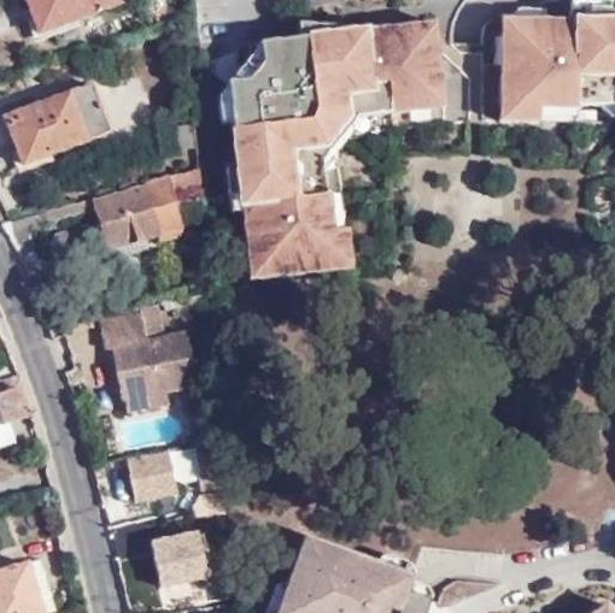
[(25,0),(39,33),(118,3),(117,0),(25,0)]
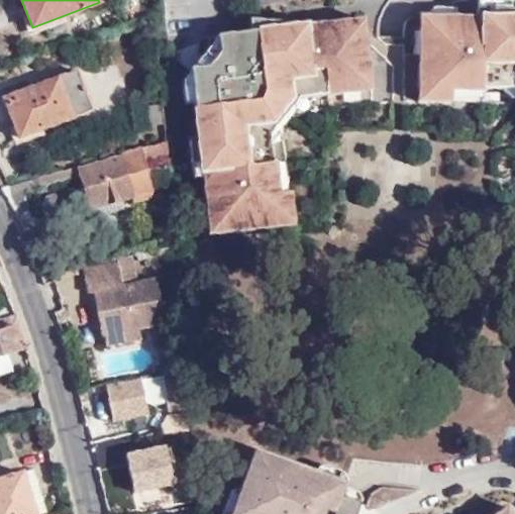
[(514,7),(493,8),(493,22),(483,22),(483,17),(476,17),(438,16),(438,26),(419,25),(418,101),(450,101),(450,87),(514,88),(514,17),(514,7)]
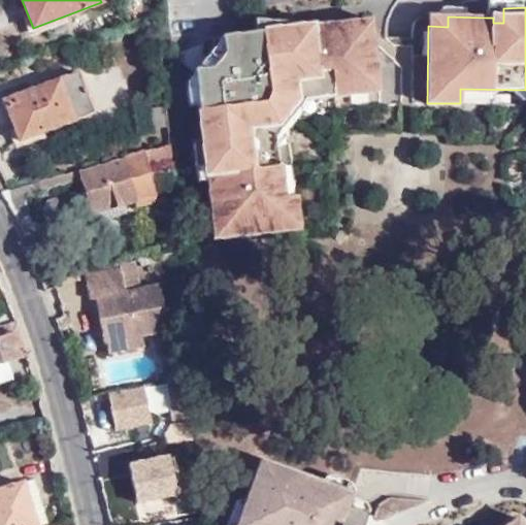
[(503,23),(503,8),(487,7),(486,18),(493,18),(493,23),(503,23)]
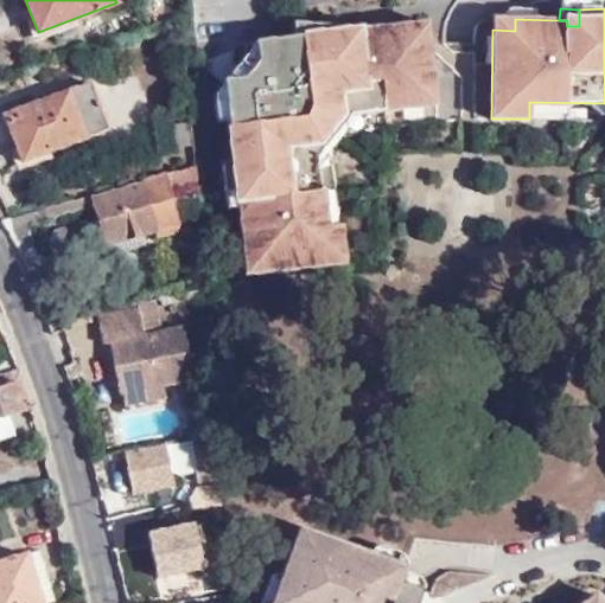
[(515,31),(515,19),(492,19),(492,30),(515,31)]
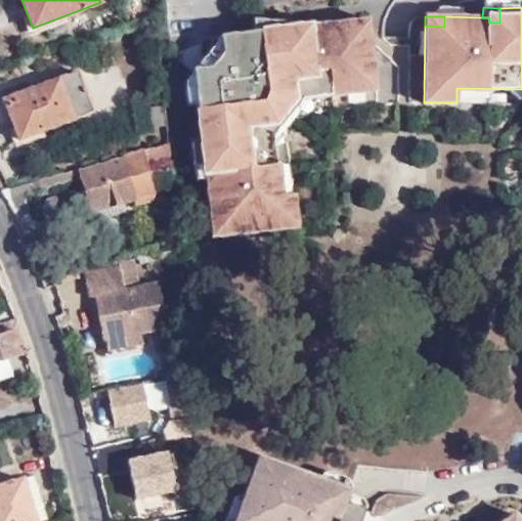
[(314,25),(270,22),(271,37),(262,39),(262,33),(255,34),(221,38),(222,54),(217,60),(207,73),(194,87),(201,143),(191,143),(194,166),(210,164),(211,174),(205,174),(206,182),(210,219),(220,218),(222,237),(298,229),(294,197),(280,198),(271,124),(289,102),(351,94),(349,77),(375,75),(367,20),(340,24),(325,25),(314,25)]
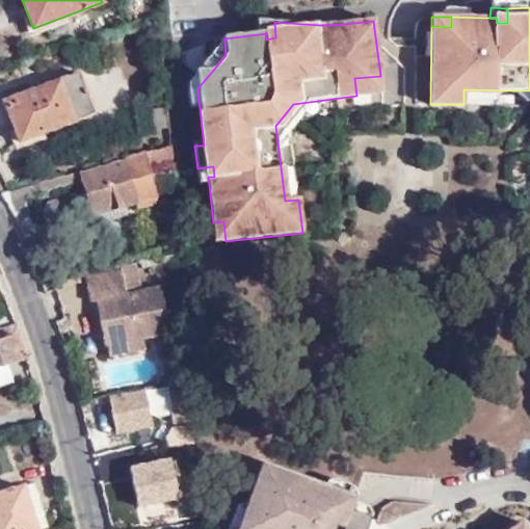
[(275,37),(274,22),(257,21),(259,34),(266,33),(266,40),(275,37)]
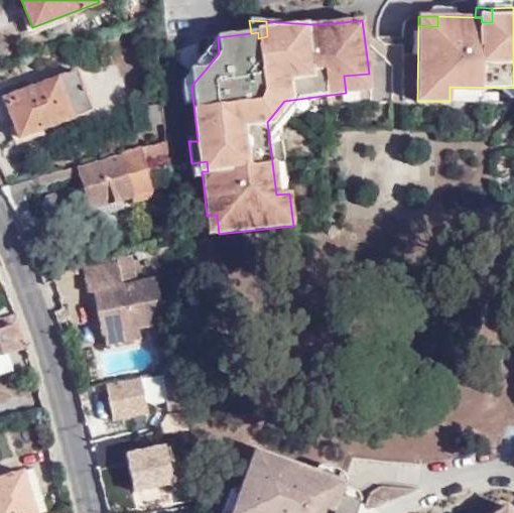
[(204,72),(214,59),(210,55),(200,69),(204,72)]
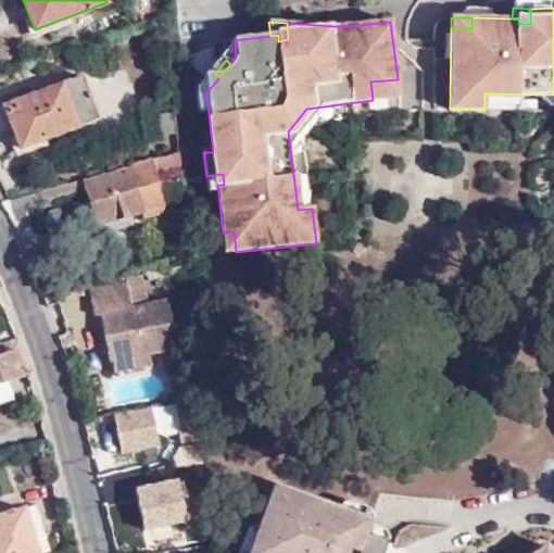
[(85,73),(4,104),(22,146),(100,115),(85,73)]
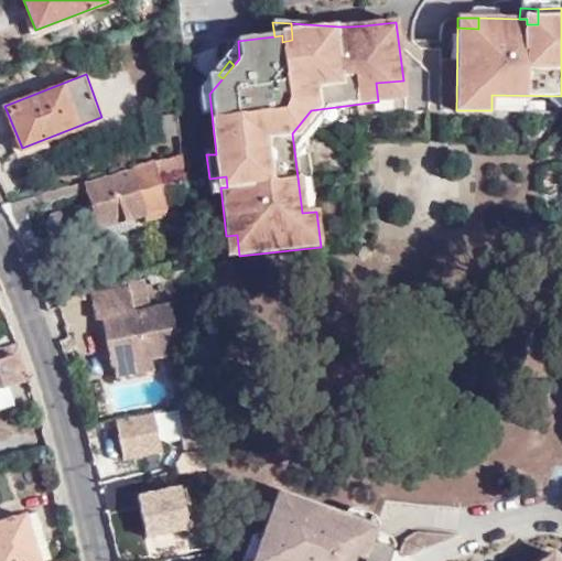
[(209,94),(223,78),(218,75),(207,76),(209,94)]
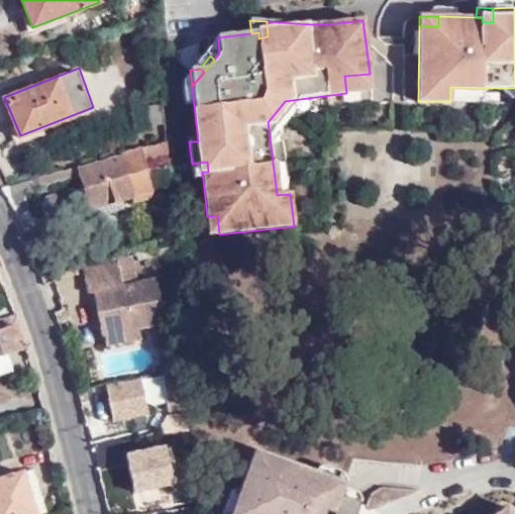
[(371,91),(370,74),(344,76),(346,93),(371,91)]
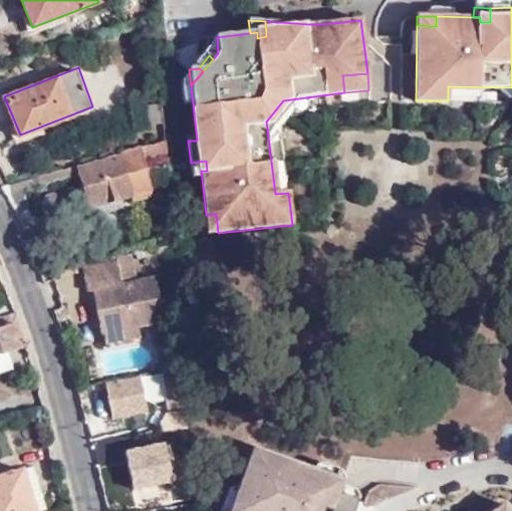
[(145,102),(147,121),(163,119),(161,100),(145,102)]
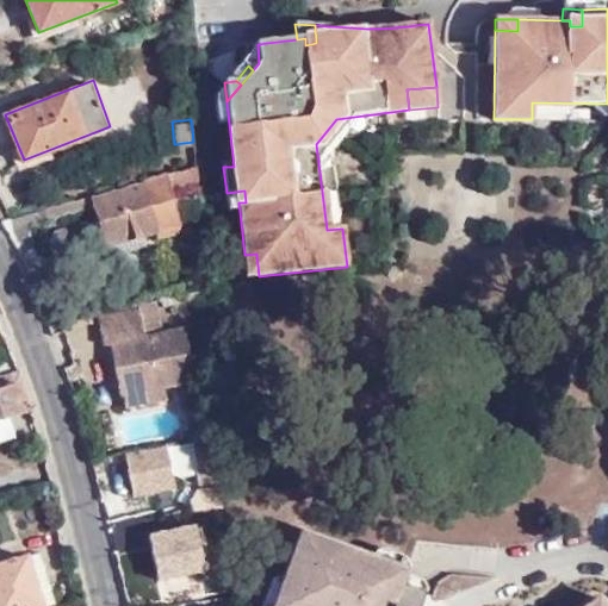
[(182,224),(172,187),(197,180),(194,163),(143,179),(97,193),(99,199),(113,251),(148,241),(144,229),(160,225),(161,231),(182,224)]
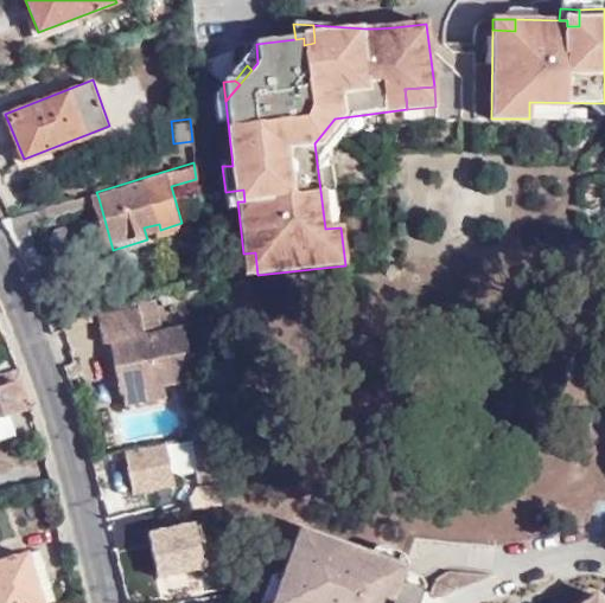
[(8,217),(93,193),(96,192),(96,190),(7,216),(8,217)]
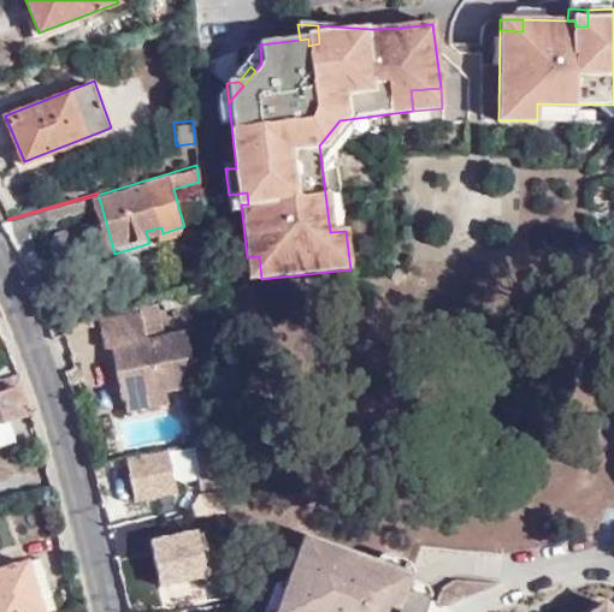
[(230,215),(242,214),(241,205),(248,205),(247,192),(229,195),(230,215)]
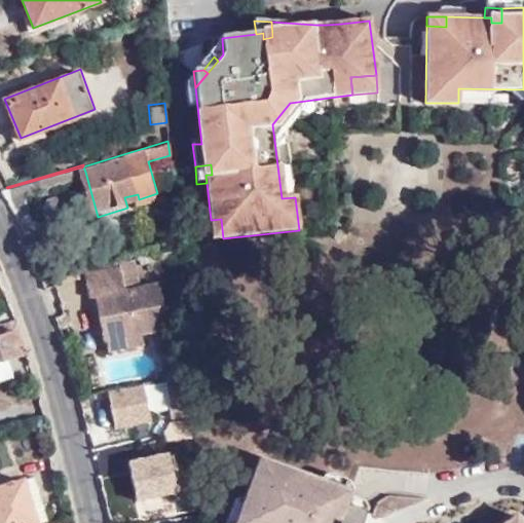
[(20,217),(35,213),(28,188),(85,172),(83,166),(80,167),(7,188),(20,217)]
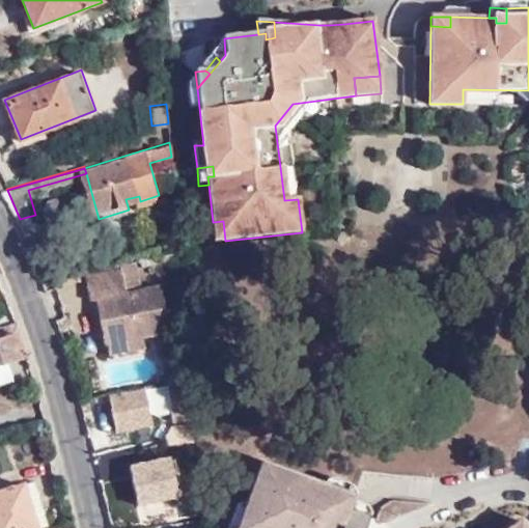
[(47,205),(54,212),(62,210),(65,200),(58,194),(50,196),(47,205)]
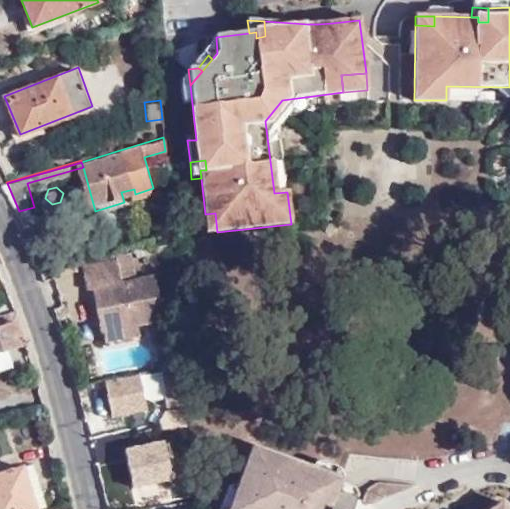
[(207,233),(217,232),(215,213),(205,214),(207,233)]
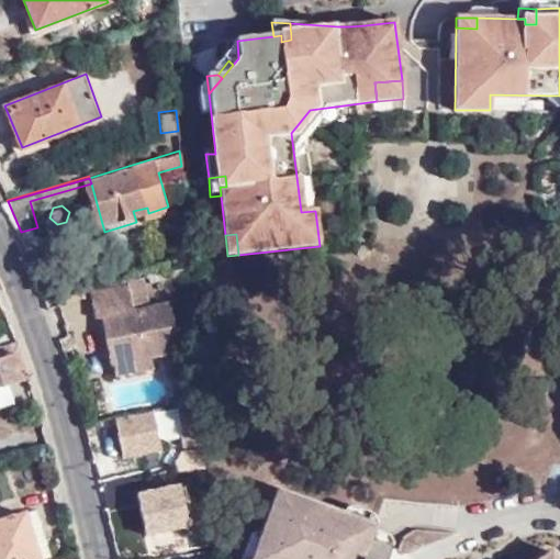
[(129,279),(129,278),(89,288),(96,316),(103,314),(108,314),(110,324),(105,325),(112,362),(115,361),(152,355),(180,348),(170,300),(145,305),(140,278),(129,279)]
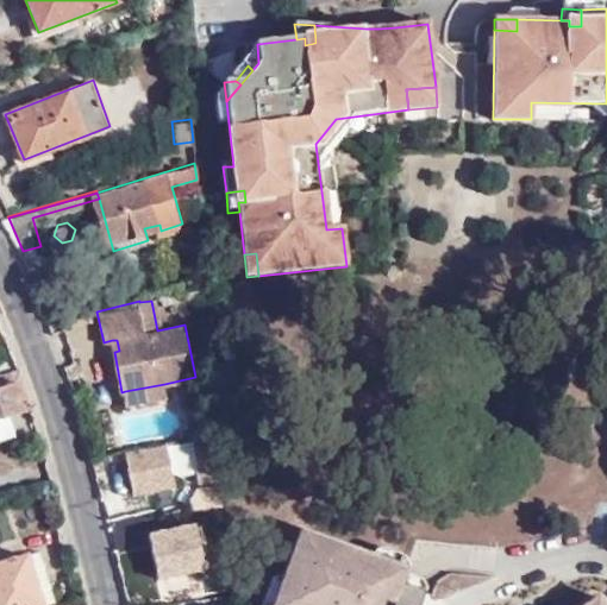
[(32,408),(20,364),(11,367),(25,408),(27,410),(32,408)]
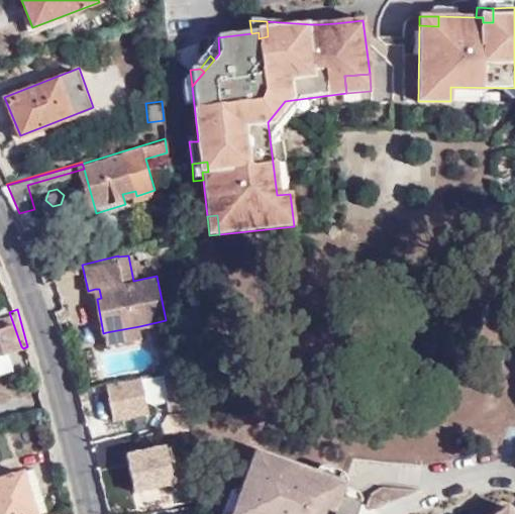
[(21,346),(9,312),(0,315),(0,364),(5,363),(2,352),(21,346)]
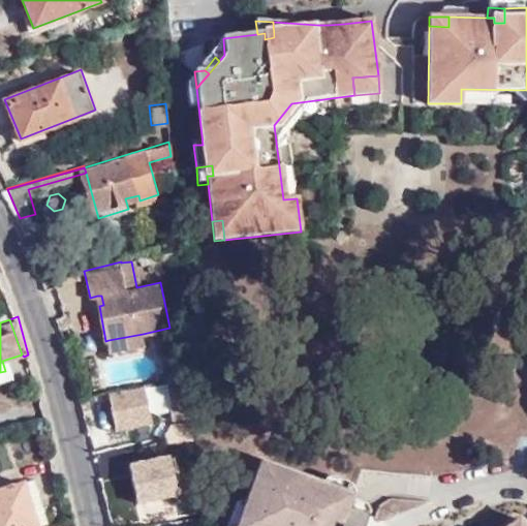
[(145,342),(143,334),(109,340),(111,350),(145,342)]
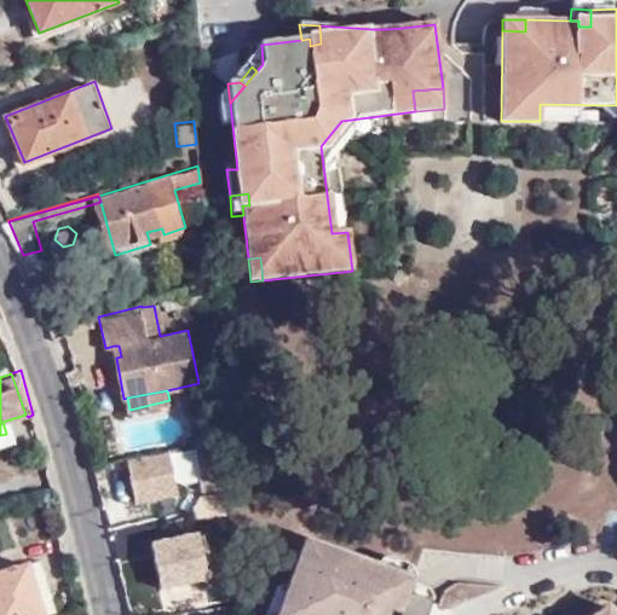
[(226,488),(224,447),(224,439),(199,442),(202,489),(226,488)]
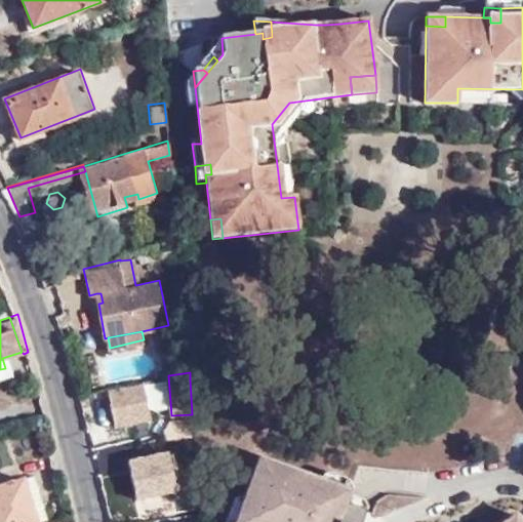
[(145,385),(109,391),(115,423),(150,417),(145,385)]
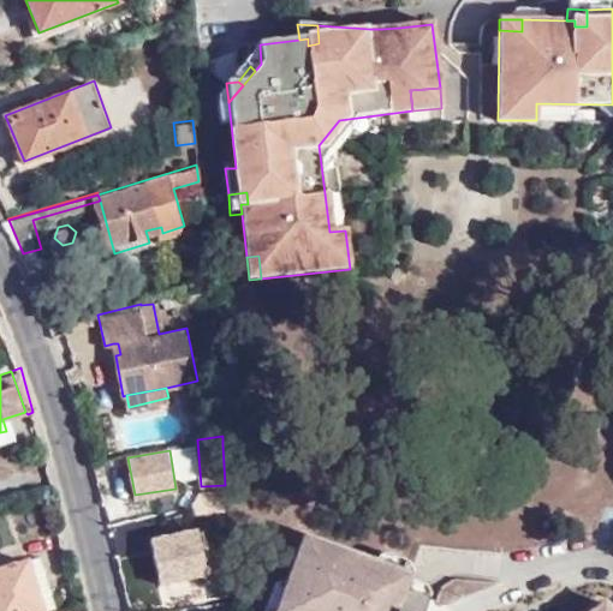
[(410,575),(303,537),(277,610),(423,610),(429,597),(404,588),(410,575)]
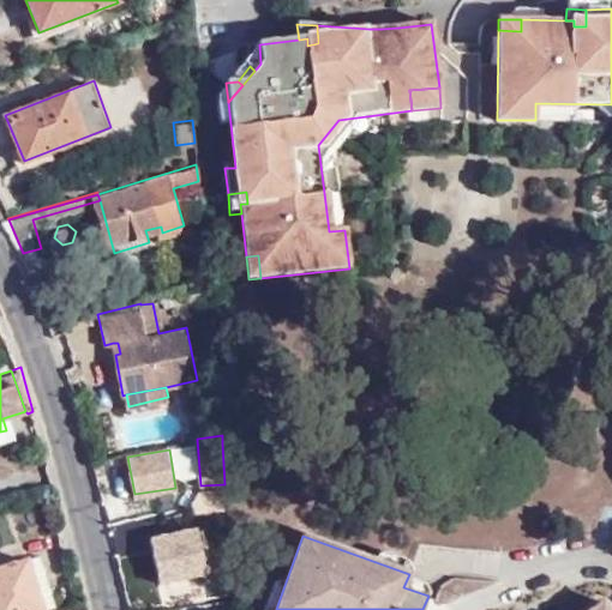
[(40,554),(0,566),(0,609),(36,609),(55,604),(40,554)]
